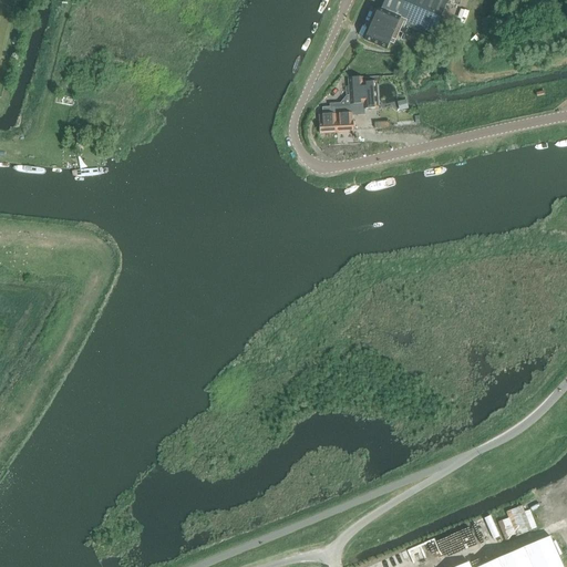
[(433,37),(447,0),(384,0),(382,8),(379,7),(364,40),(387,50),(395,29),(402,32),(405,26),(433,37)]
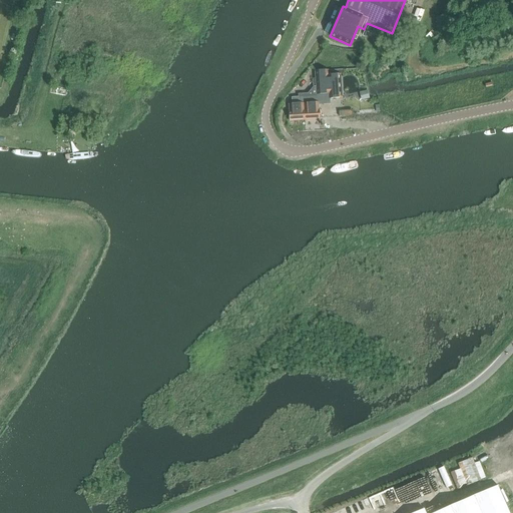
[(315,71),(317,94),(317,95),(329,94),(329,98),(342,98),(341,74),(330,75),(331,78),(325,78),(327,73),(327,70),(315,71)]
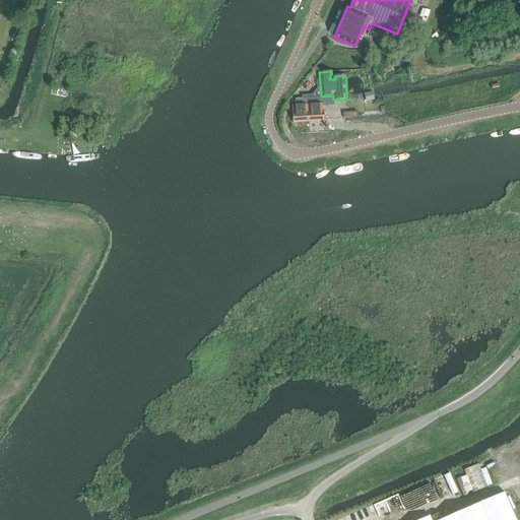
[(312,95),(308,95),(309,122),(324,121),(323,107),(323,98),(321,98),(321,96),(321,95),(319,87),(318,87),(312,95)]
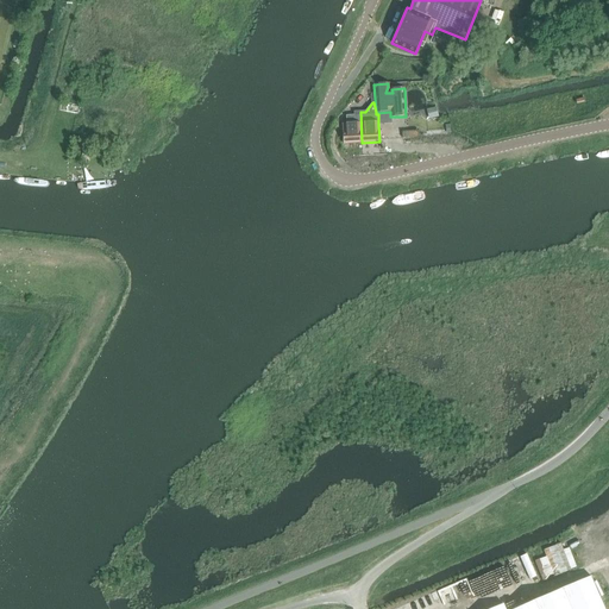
[(438,117),(435,106),(428,108),(432,119),(438,117)]
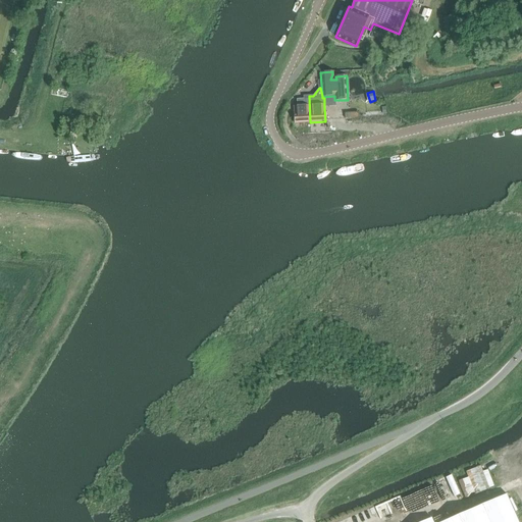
[(310,122),(309,96),(303,96),(303,99),(297,99),(297,106),(295,106),(295,122),(310,122)]
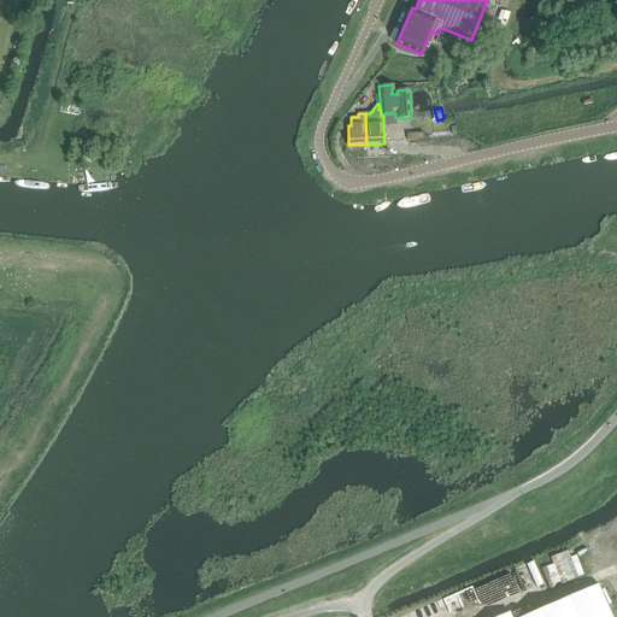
[(612,616),(599,585),(523,616),(512,616),(511,611),(497,616),(612,616)]
